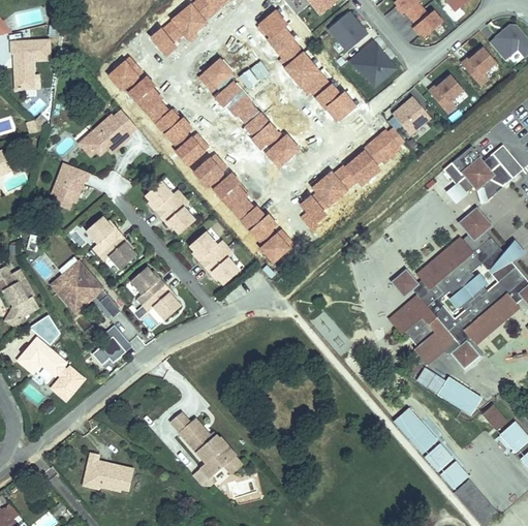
[(309,0),(319,12),(334,0),(309,0)]
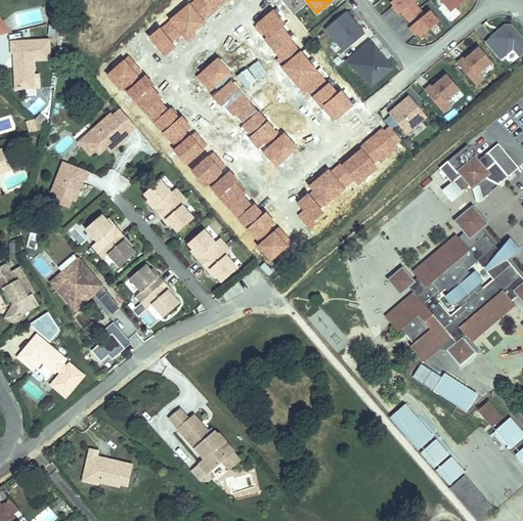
[(389,0),(392,3),(399,11),(400,9),(411,23),(409,24),(417,32),(420,35),(438,19),(429,8),(424,11),(415,0),(389,0)]
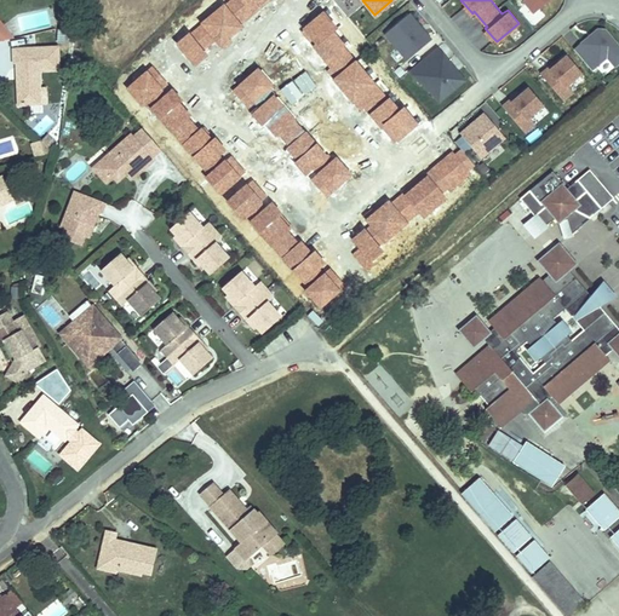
[(523,0),(533,11),(545,0),(523,0)]
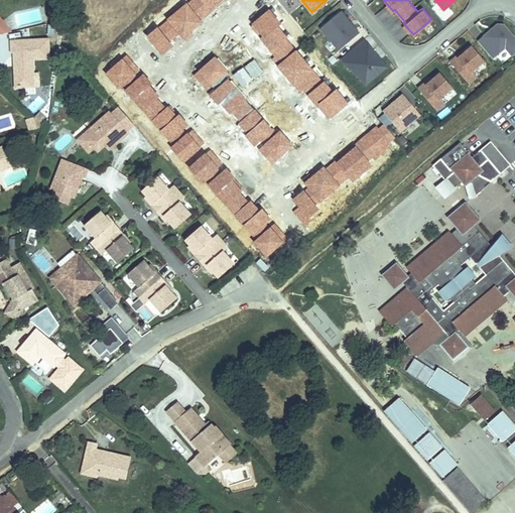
[(393,11),(386,3),(385,4),(391,12),(393,11)]
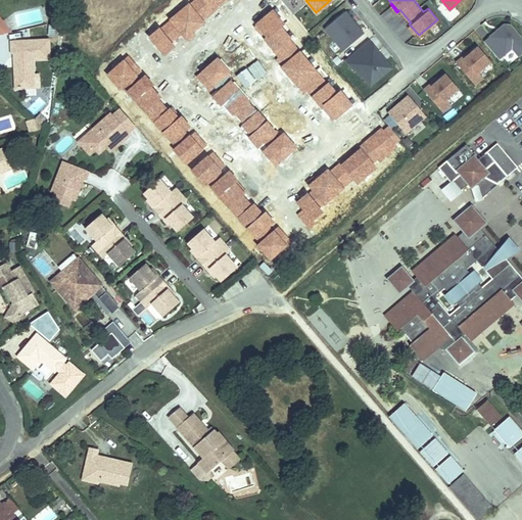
[(344,9),(324,26),(342,48),(363,32),(344,9)]
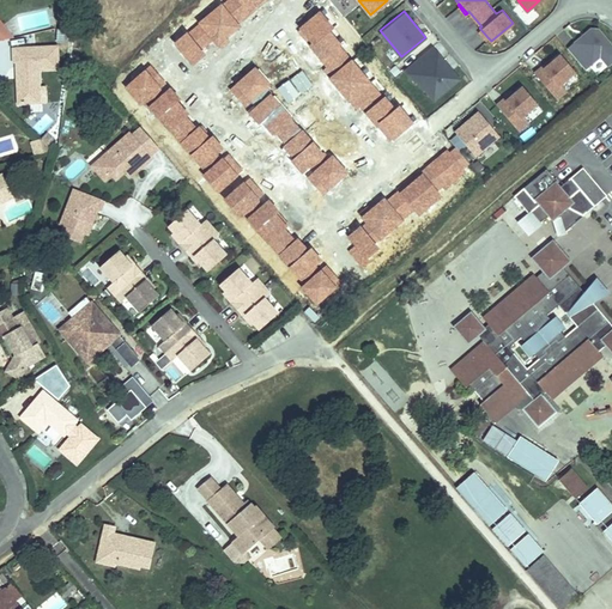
[(0,41),(11,34),(0,17),(0,41)]
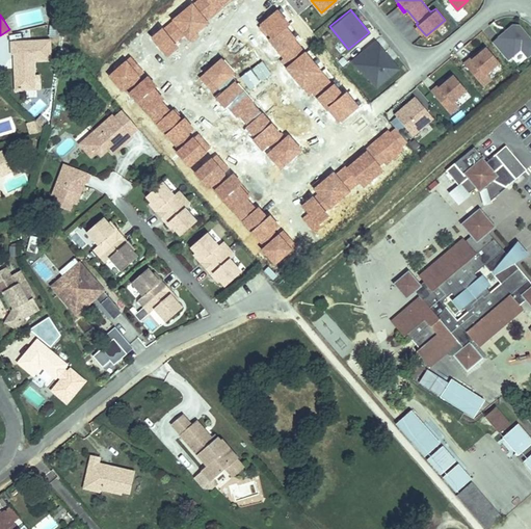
[(506,58),(520,47),(527,55),(530,50),(530,38),(519,23),(512,23),(492,41),(506,58)]
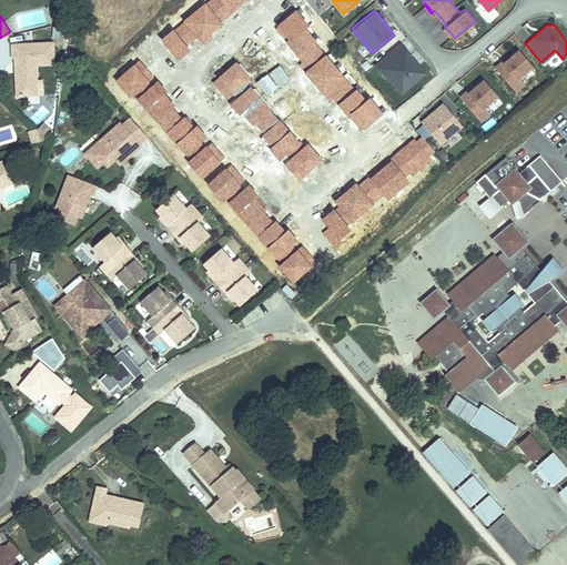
[(443,28),(449,36),(452,34),(444,26),(443,28)]
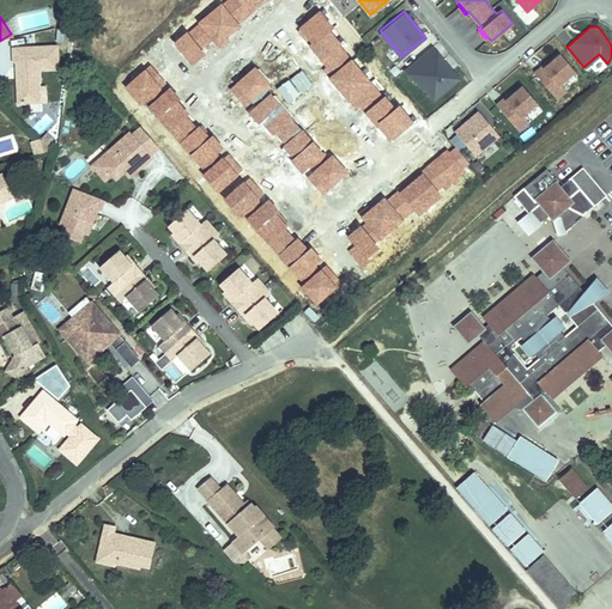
[(10,59),(11,58),(16,99),(47,96),(58,95),(55,80),(50,80),(48,62),(53,61),(68,60),(65,38),(50,40),(7,46),(10,59)]
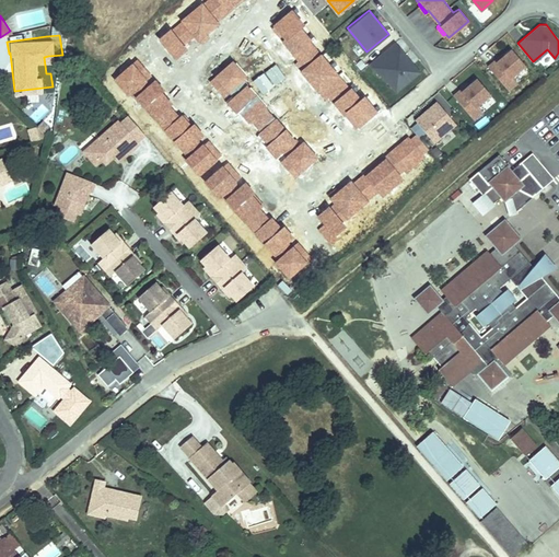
[(408,57),(394,39),(370,59),(376,67),(381,64),(393,78),(388,81),(395,90),(419,70),(411,61),(407,65),(404,60),(408,57)]
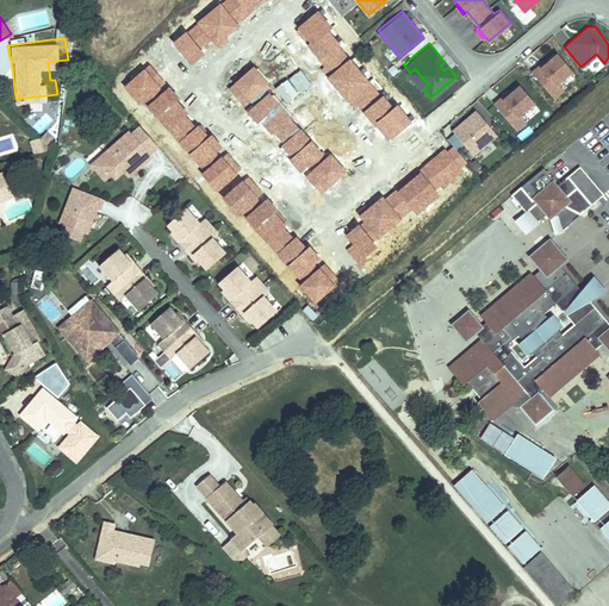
[(544,60),(530,70),(553,97),(563,87),(558,81),(571,69),(557,52),(550,58),(547,60),(544,60)]
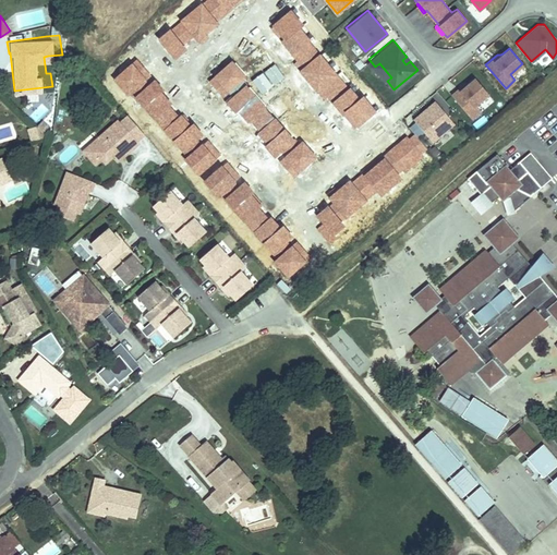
[(375,67),(368,59),(366,61),(377,74),(379,72),(387,81),(391,77),(379,63),(375,67)]
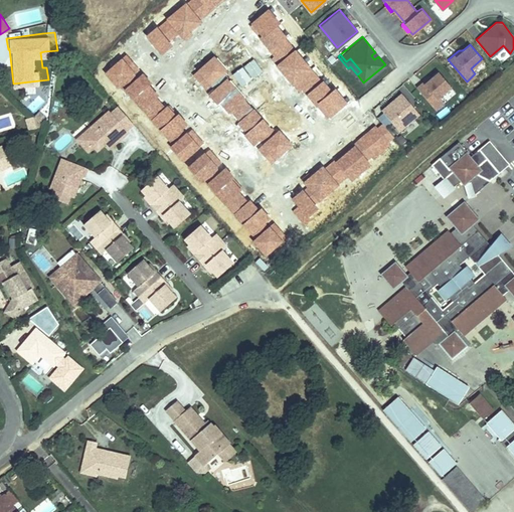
[(487,63),(482,58),(471,68),(475,73),(487,63)]
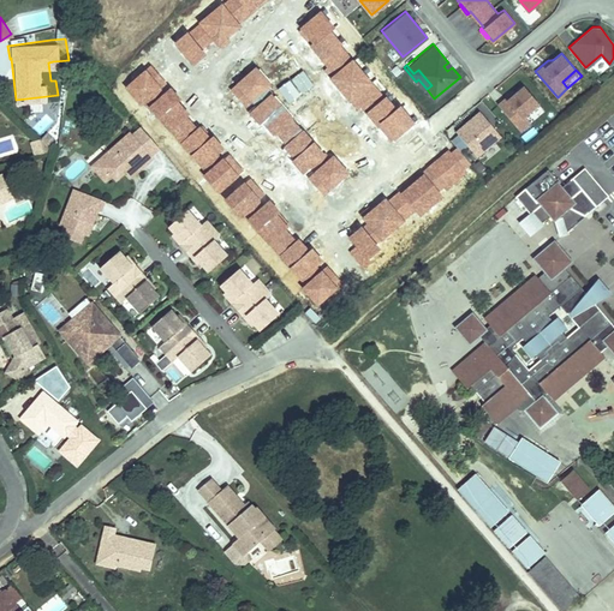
[(538,102),(523,84),(516,90),(513,93),(510,93),(498,102),(519,129),(530,120),(524,114),(538,102)]
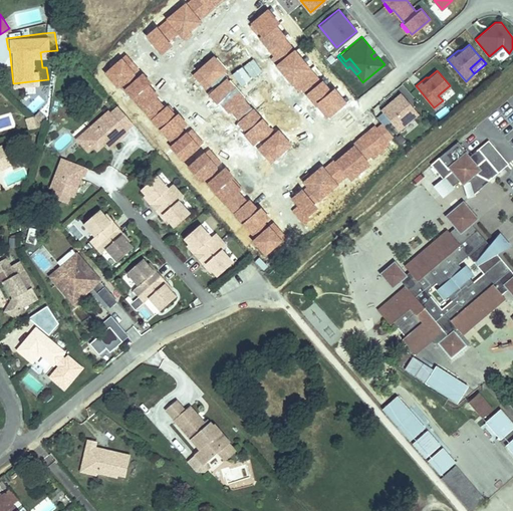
[(438,95),(443,100),(454,90),(450,85),(438,95)]
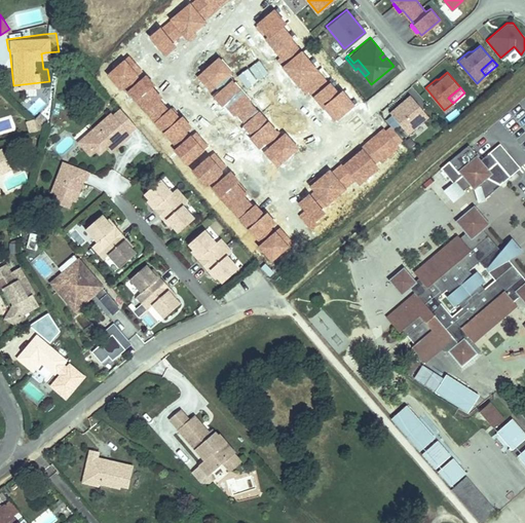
[(407,132),(427,114),(410,94),(389,111),(407,132)]
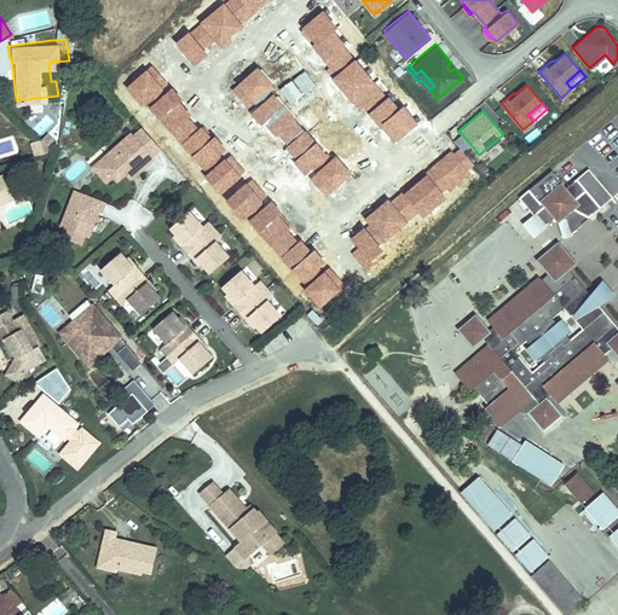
[(26,139),(32,151),(45,146),(42,144),(48,137),(40,127),(33,134),(26,139)]
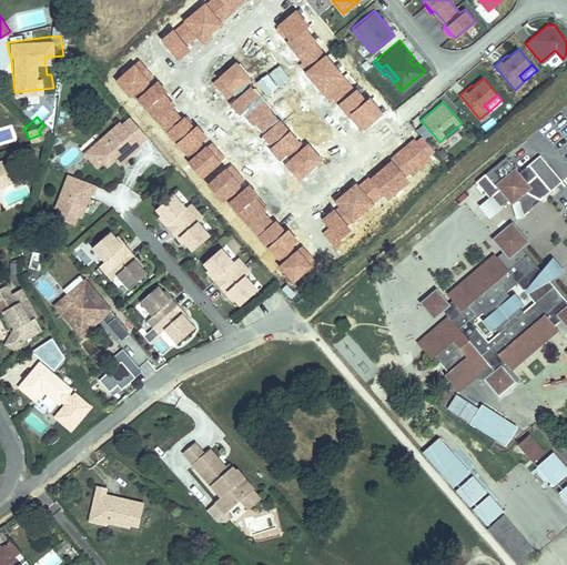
[(131,149),(111,127),(92,144),(82,154),(95,169),(100,173),(109,164),(121,153),(125,159),(133,151),(131,149)]
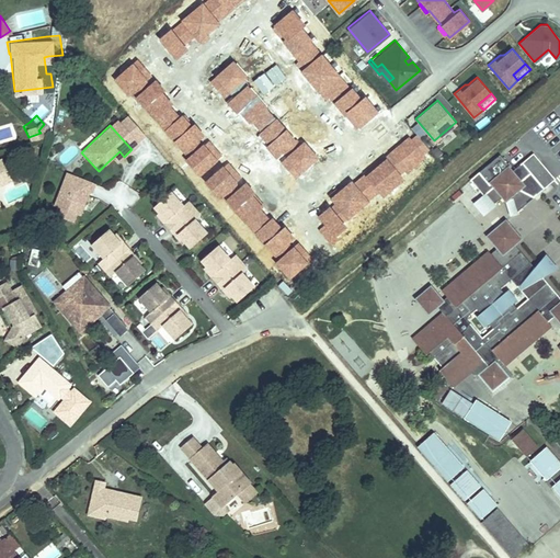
[(436,155),(441,150),(436,145),(432,149),(436,155)]
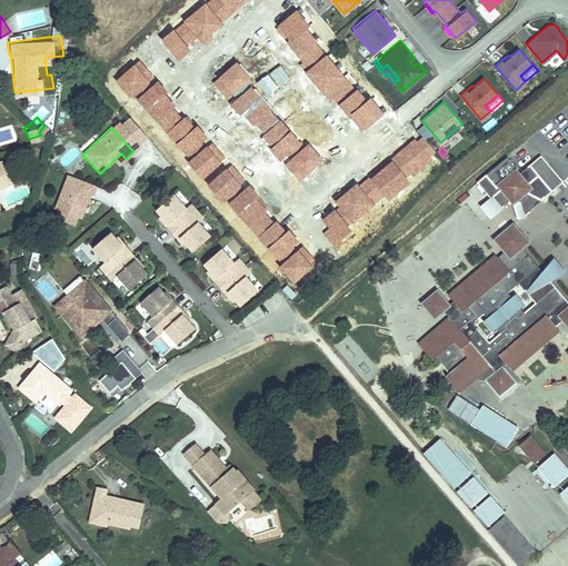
[(126,159),(121,154),(109,165),(115,170),(126,159)]
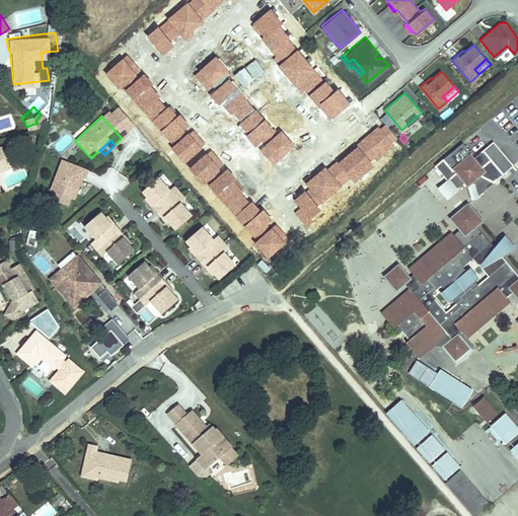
[(87,154),(75,141),(69,146),(81,158),(87,154)]
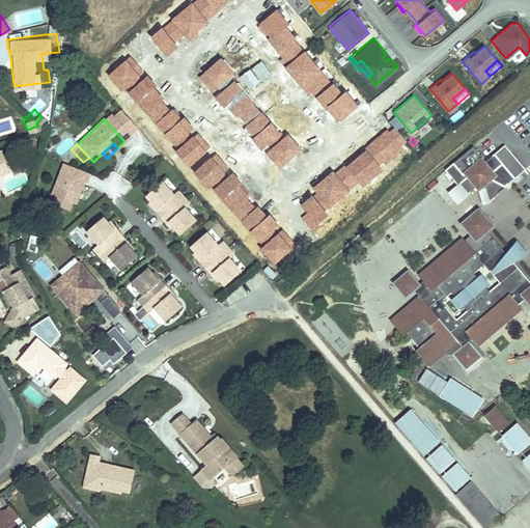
[(445,172),(467,196),(475,188),(479,192),(484,188),(487,204),(514,181),(495,157),(484,165),(482,162),(483,160),(474,147),(445,172)]
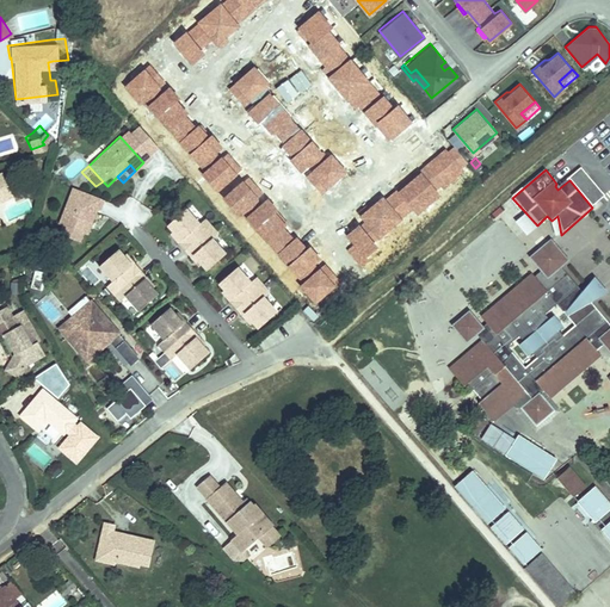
[(6,185),(0,189),(0,197),(10,192),(6,185)]
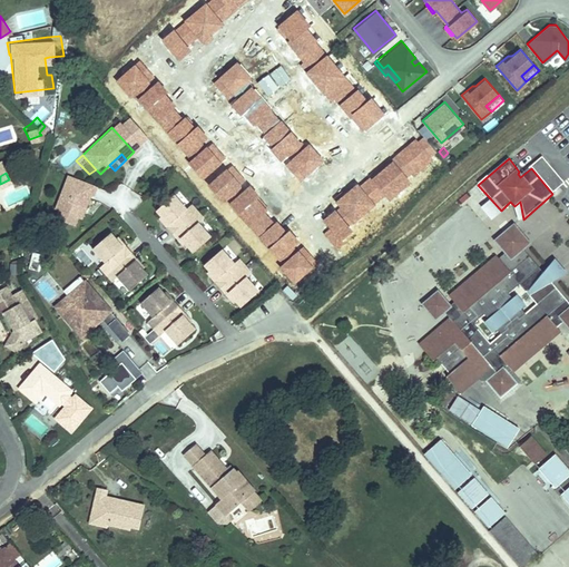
[(87,202),(90,193),(60,182),(48,215),(52,217),(71,224),(76,225),(85,202),(87,202)]
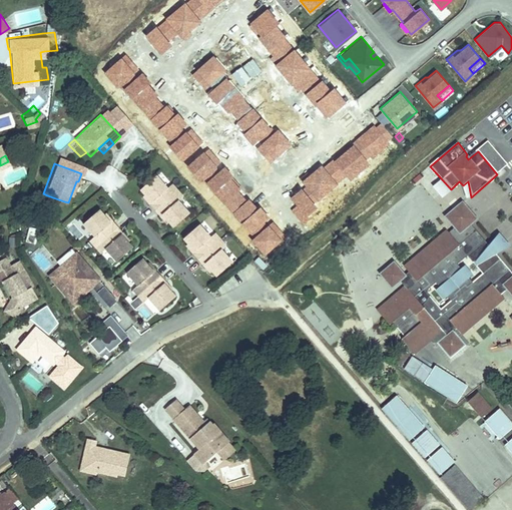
[(168,190),(156,177),(140,190),(144,195),(148,199),(146,201),(155,211),(164,221),(165,220),(169,224),(173,229),(189,215),(178,203),(183,199),(178,192),(172,186),(168,190)]
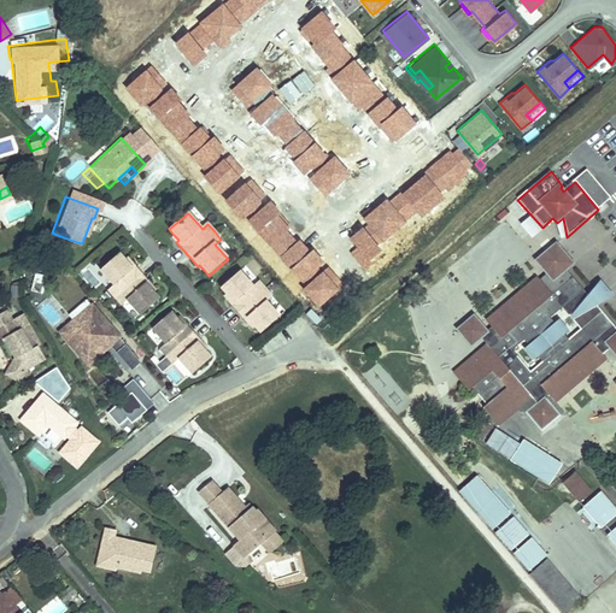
[(77,242),(57,235),(54,243),(74,251),(77,242)]
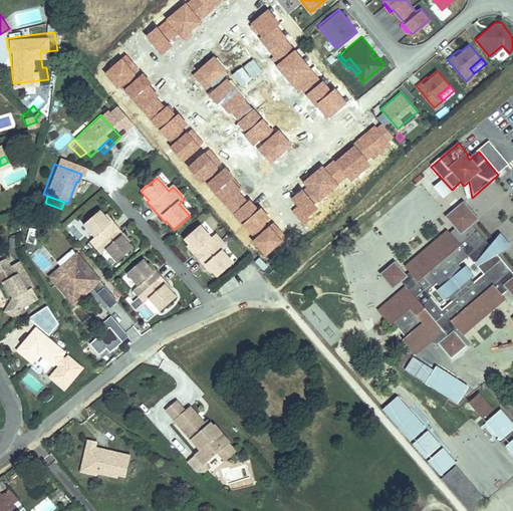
[(406,289),(377,313),(414,356),(441,331),(438,328),(442,325),(441,319),(445,316),(458,331),(462,336),(504,300),(502,297),(509,291),(512,295),(512,275),(497,256),(495,257),(489,250),(490,247),(471,225),(477,221),(464,205),(448,218),(457,229),(450,235),(448,233),(406,269),(410,274),(423,290),(420,292),(413,291),(411,293),(409,292),(406,289)]
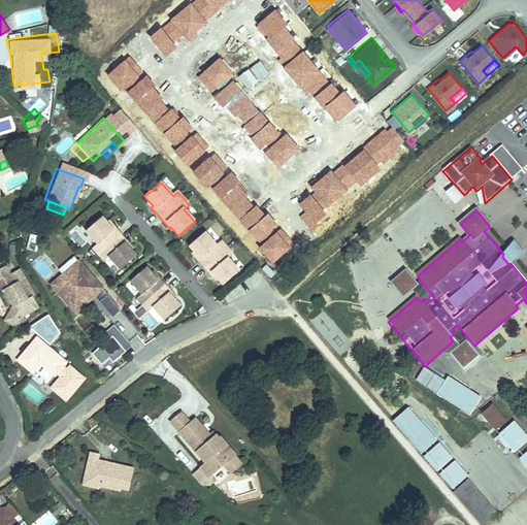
[(92,248),(88,252),(93,258),(99,265),(103,260),(114,273),(131,259),(126,254),(123,250),(124,249),(116,238),(107,228),(105,230),(101,226),(97,221),(80,235),(92,248)]
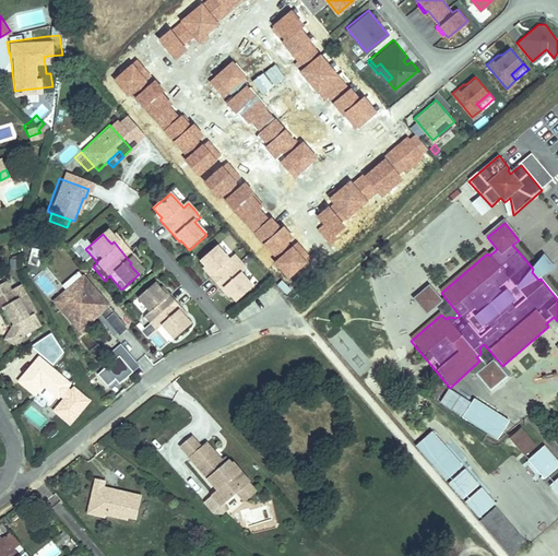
[(230,262),(217,248),(200,262),(205,269),(209,273),(208,274),(216,285),(226,296),(228,295),(232,299),(237,305),(254,291),(242,276),(248,272),(241,265),(236,258),(230,262)]
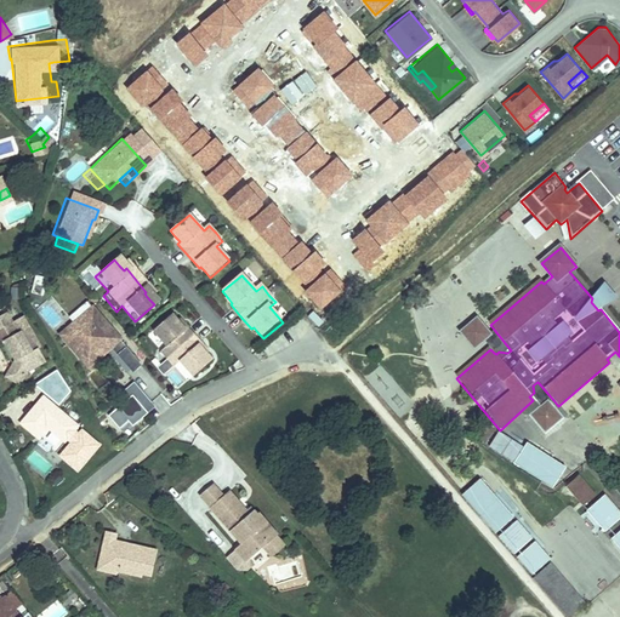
[(602,285),(591,302),(598,310),(616,302),(602,285)]
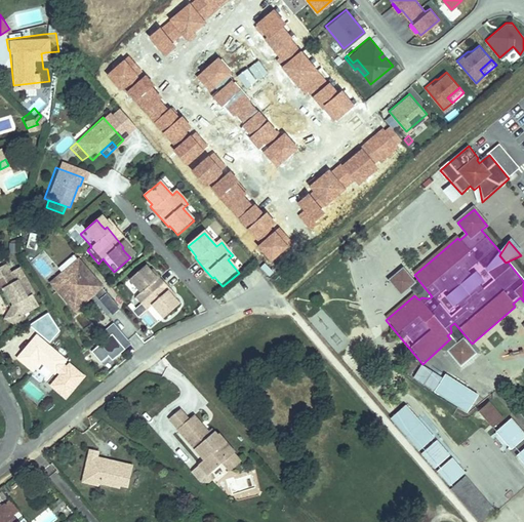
[(25,256),(35,259),(38,244),(28,242),(25,256)]
